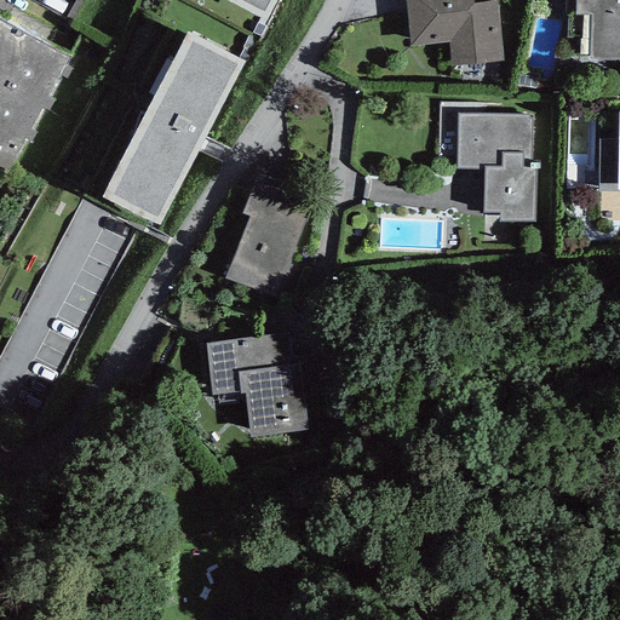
[(225,0),(268,22),(277,0),(225,0)]
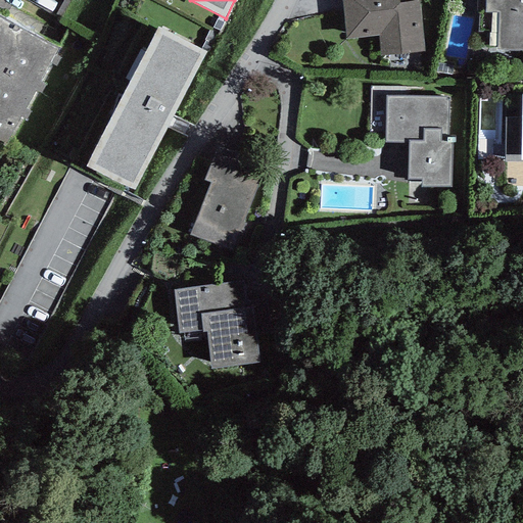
[(341,0),(345,40),(378,36),(380,56),(424,52),(418,0),(414,0),(412,0),(341,0)]
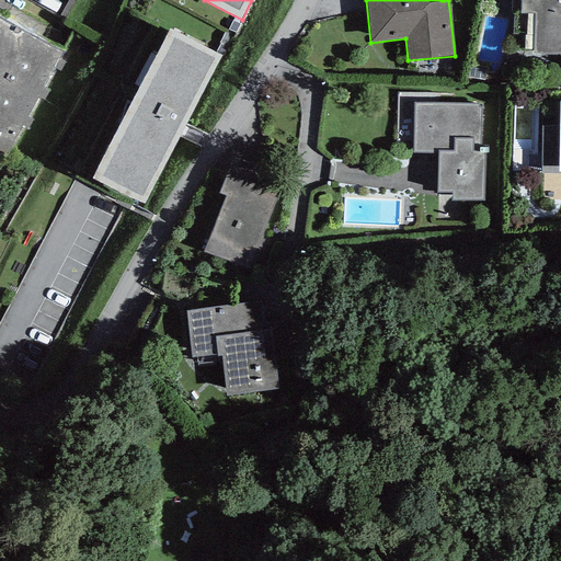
[(535,14),(534,53),(560,53),(560,0),(521,0),(521,13),(535,14)]
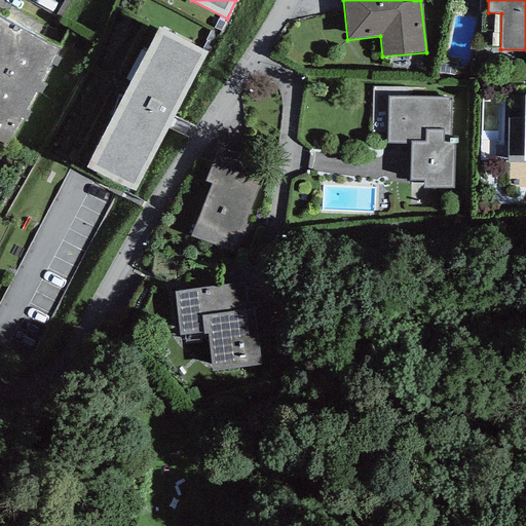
[(58,49),(0,19),(0,144),(4,146),(58,49)]
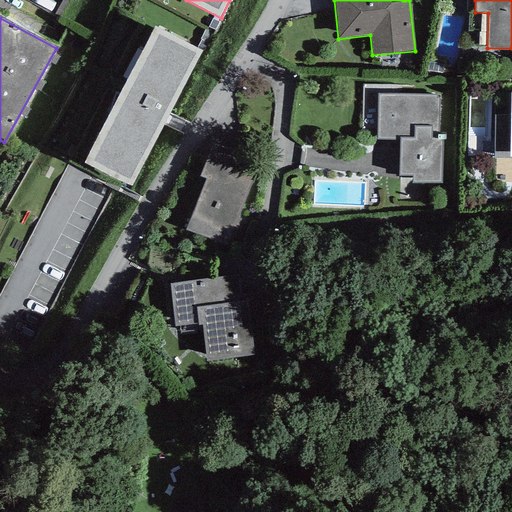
[(154,28),(84,163),(132,188),(202,52),(154,28)]
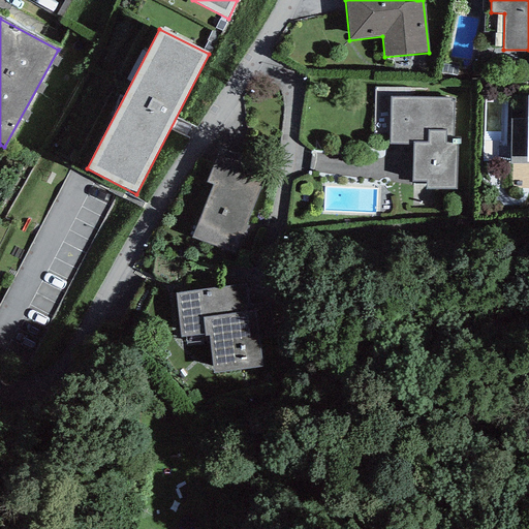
[(413,145),(411,182),(426,182),(426,188),(457,188),(457,144),(453,144),(454,101),(450,101),(450,98),(391,98),(390,145),(413,145)]
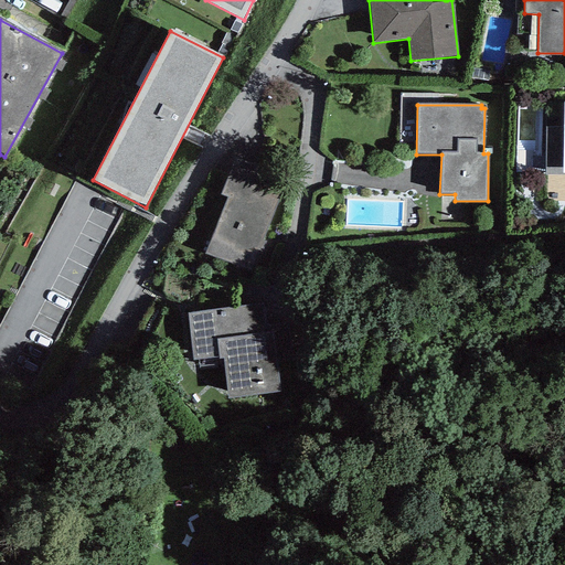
[(564,174),(564,172),(563,173),(563,127),(546,128),(546,174),(564,174)]
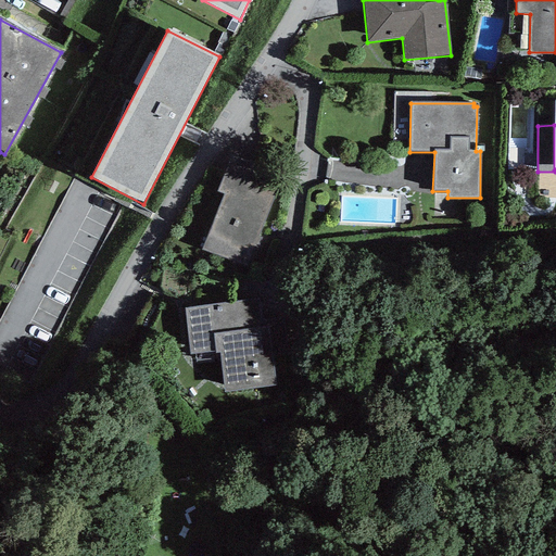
[(223,196),(201,251),(249,268),(281,177),(230,156),(217,192),(223,196)]
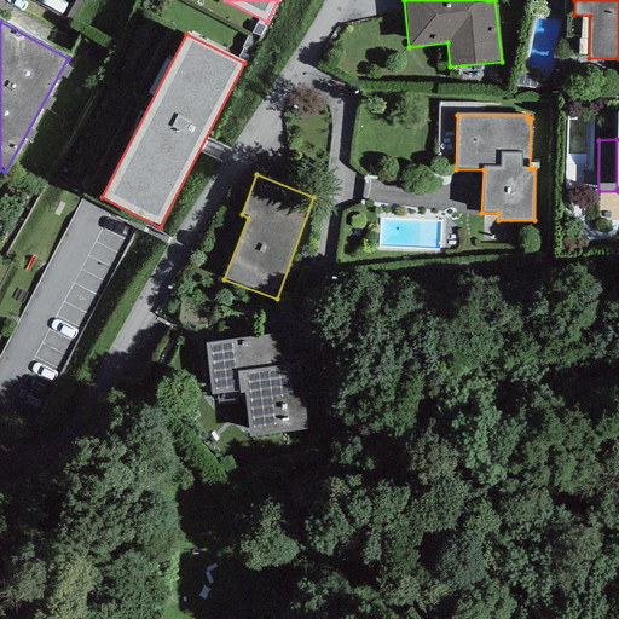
[(300,330),(206,343),(212,394),(217,394),(218,401),(244,399),(249,438),(311,427),(300,330)]
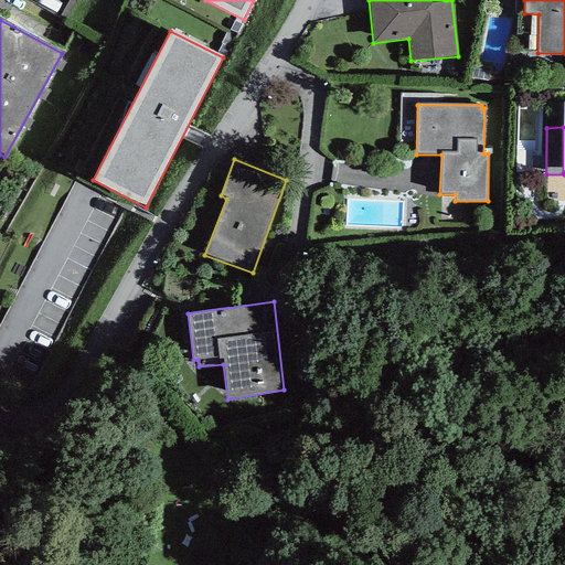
All buildings are outlined.
